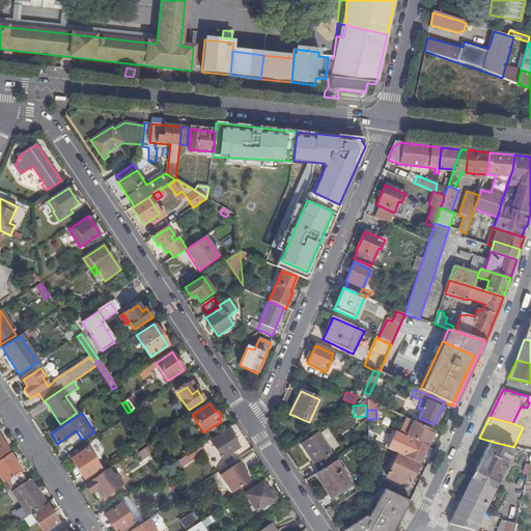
[(434,431),(413,422),(406,437),(426,446),(434,431)]
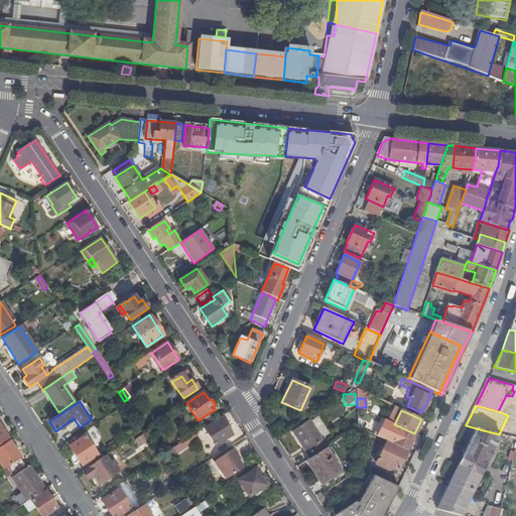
[(374,435),(386,440),(407,450),(414,433),(394,424),(382,419),(374,435)]
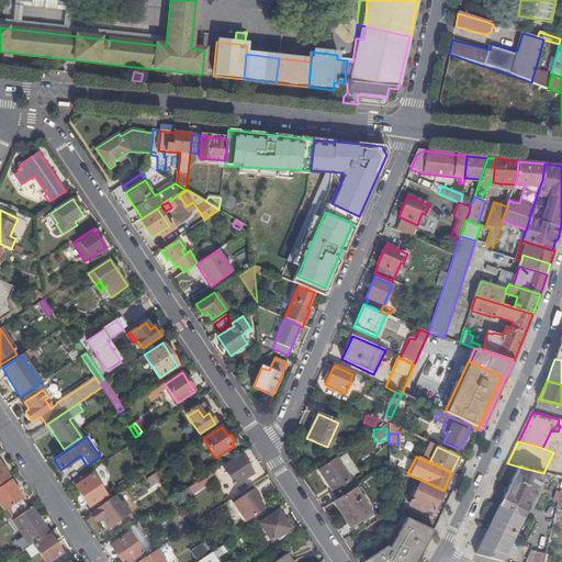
[(355,487),(337,458),(318,470),(337,499),(355,487)]
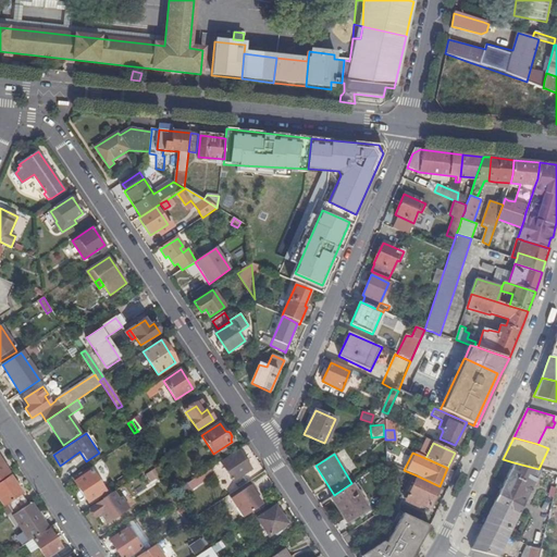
[(234,455),(217,466),(230,484),(247,473),(234,455)]
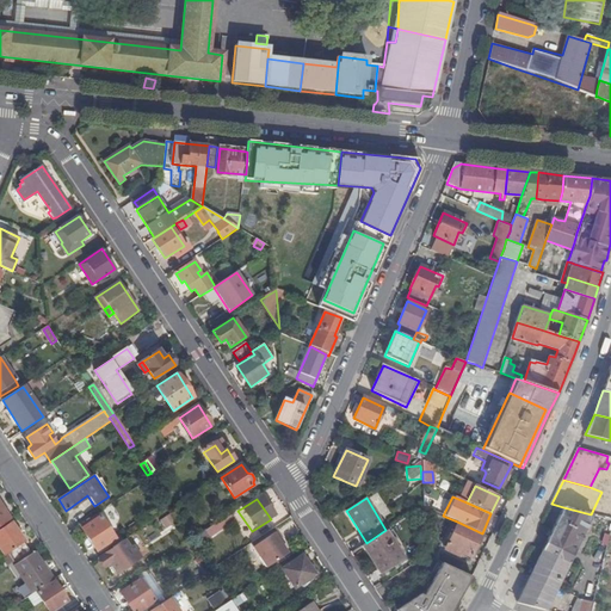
[(0,525),(11,519),(7,512),(6,512),(0,504),(0,525)]
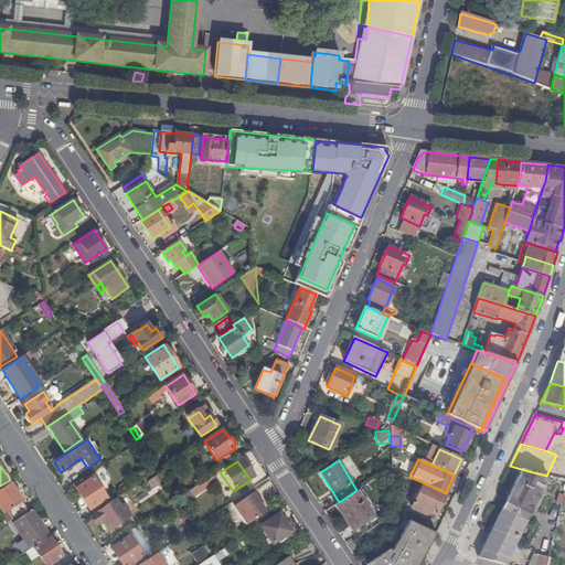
[(521,469),(478,557),(503,564),(547,476),(546,476),(521,469)]
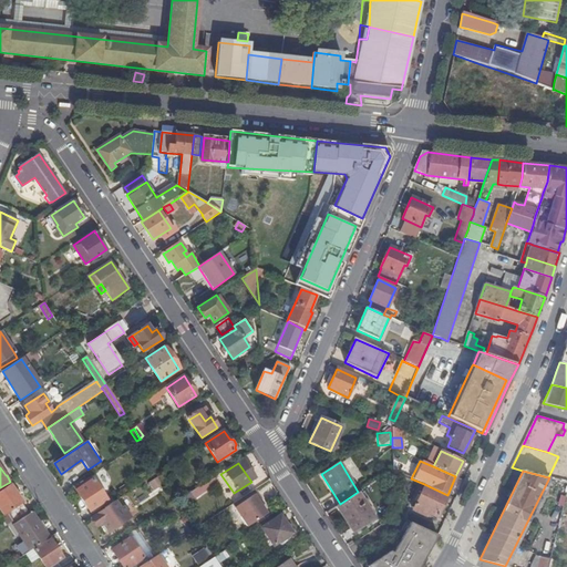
[(93,480),(76,491),(89,511),(106,500),(93,480)]
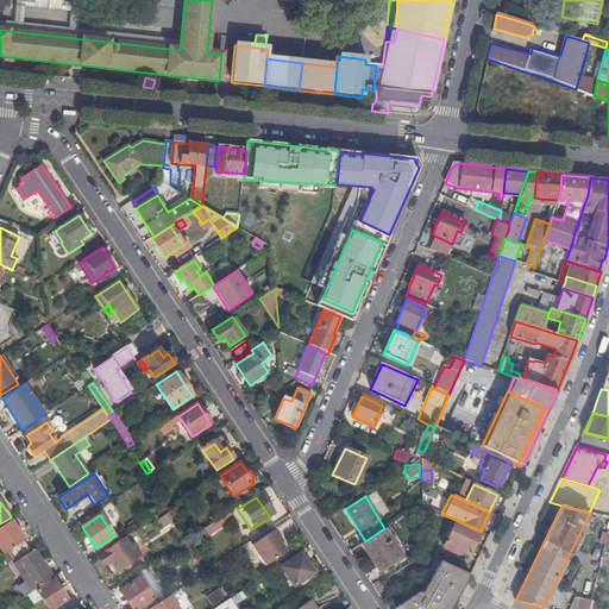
[(469,554),(481,532),(456,520),(444,548),(458,554),(459,551),(469,554)]
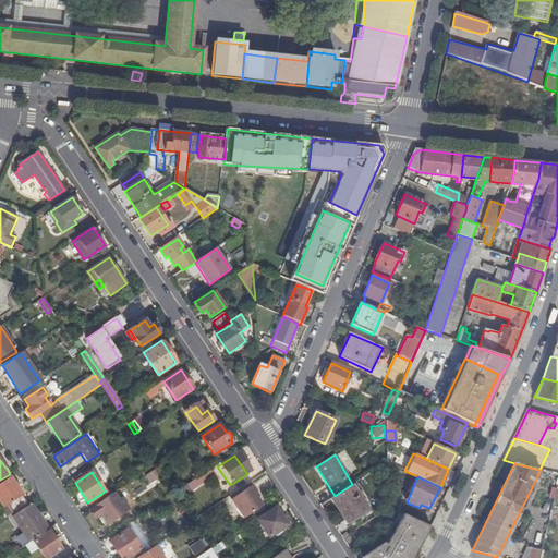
[(1,512),(4,518),(26,504),(22,495),(22,494),(11,477),(0,484),(0,501),(3,506),(7,505),(9,507),(1,512)]
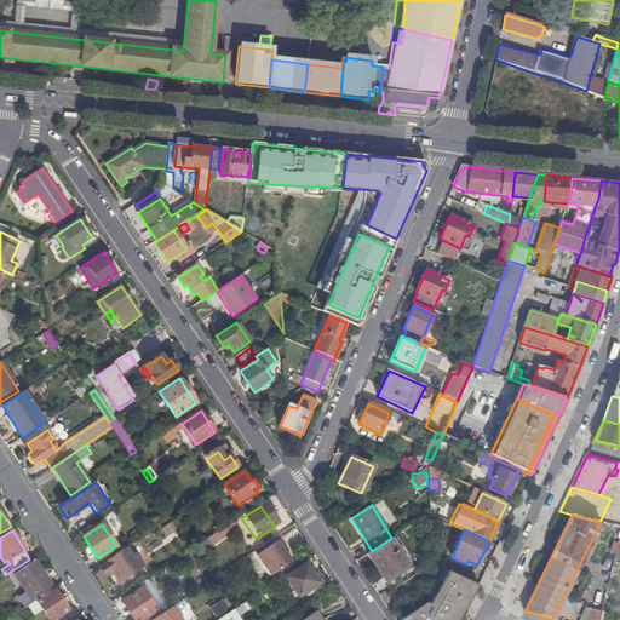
[(279,535),(254,551),(270,577),(292,562),(286,554),(283,549),(287,547),(279,535)]
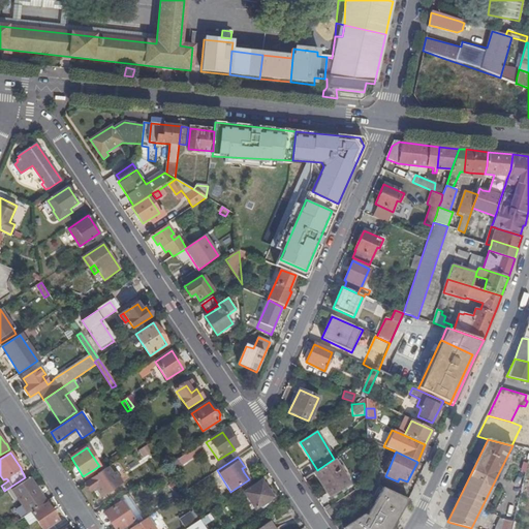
[(335,460),(334,459),(317,470),(312,473),(313,474),(335,460)]
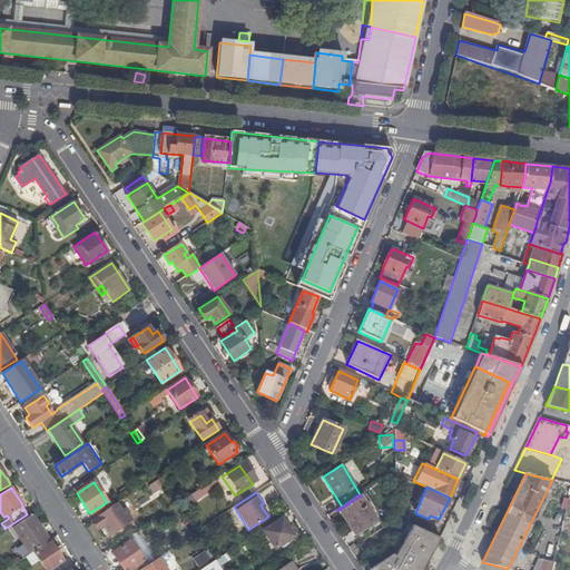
[(177,504),(180,509),(194,500),(190,495),(177,504)]
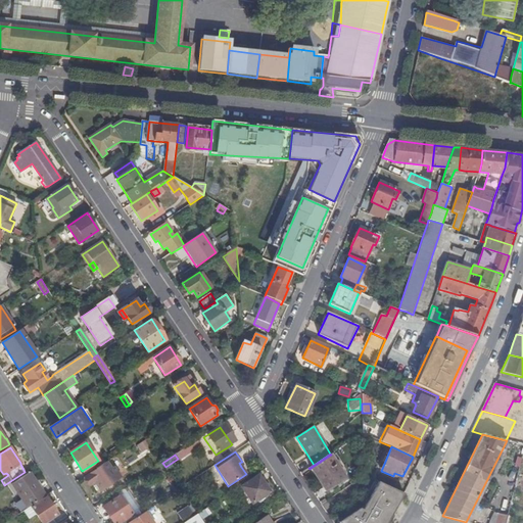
[(331,455),(310,469),(324,492),(345,479),(331,455)]
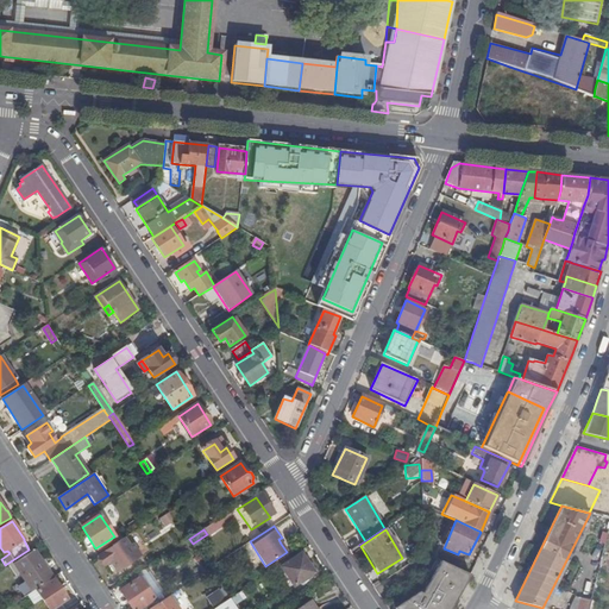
[(114,547),(98,558),(104,566),(110,562),(118,572),(142,556),(133,545),(130,547),(124,538),(113,545),(114,547)]
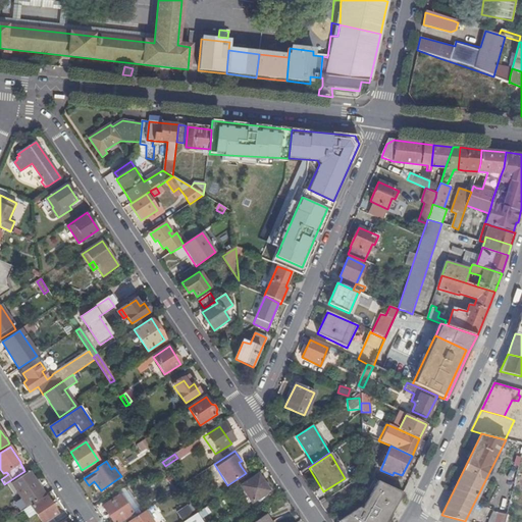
[(15,504),(20,512),(23,510),(45,496),(30,471),(12,482),(22,499),(15,504)]
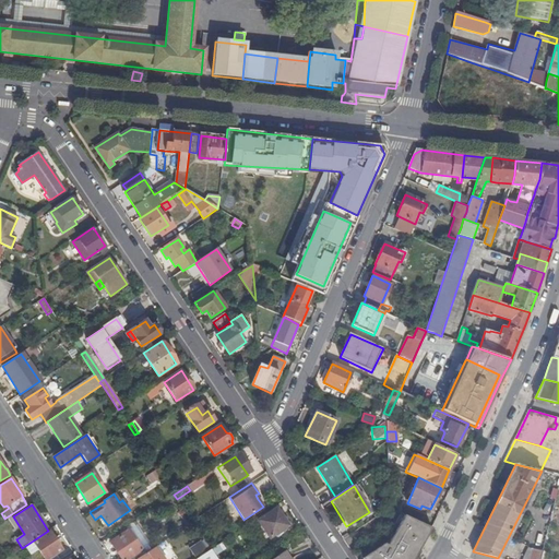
[(270,537),(274,535),(278,533),(287,525),(276,510),(259,521),(270,537)]
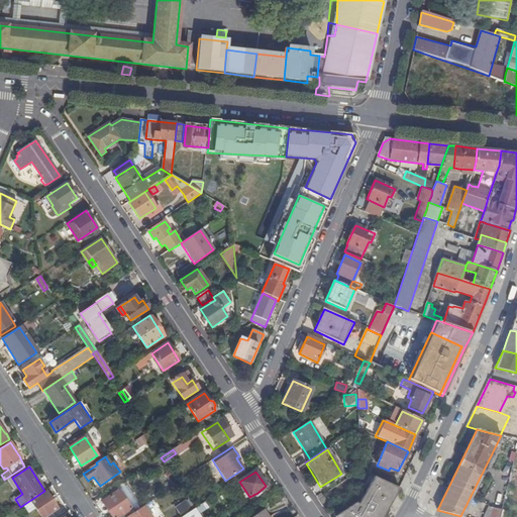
[(367,490),(374,477),(371,476),(363,488),(367,490)]
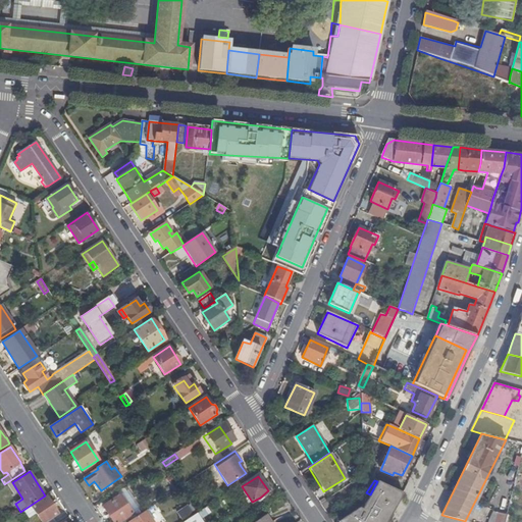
[(384,521),(387,518),(389,518),(397,508),(403,493),(377,481),(370,494),(361,510),(358,508),(337,521),(384,521)]
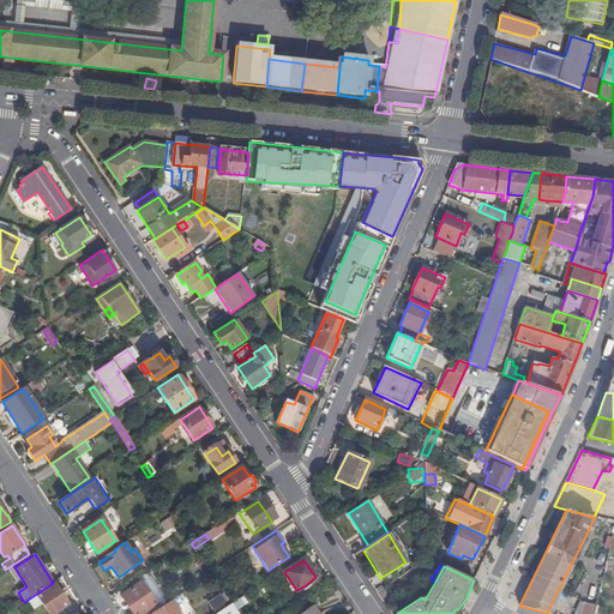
[(53,583),(28,600),(34,608),(41,602),(48,613),(65,613),(61,608),(67,603),(53,583)]
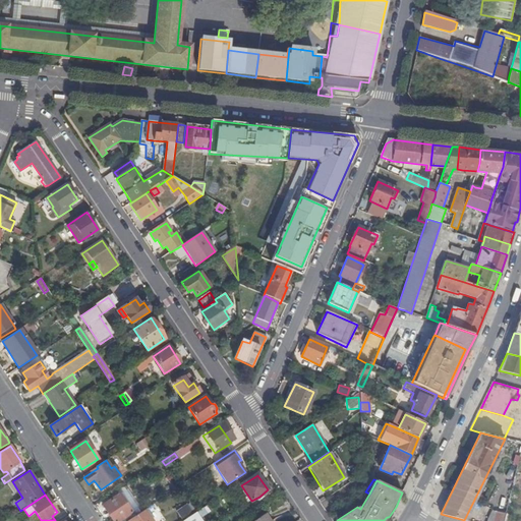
[(119,495),(103,506),(112,520),(118,520),(131,513),(119,495)]
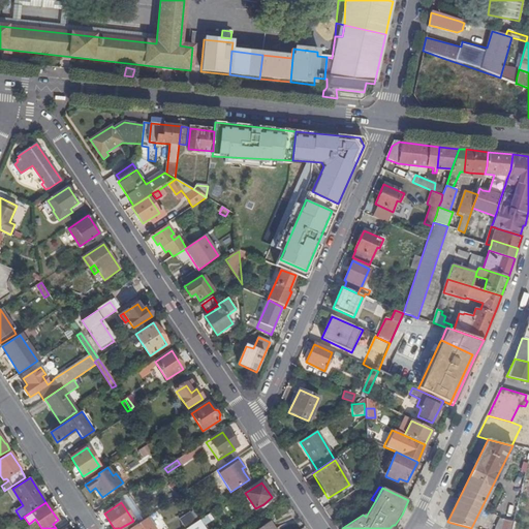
[(185,526),(193,516),(187,510),(179,521),(185,526)]
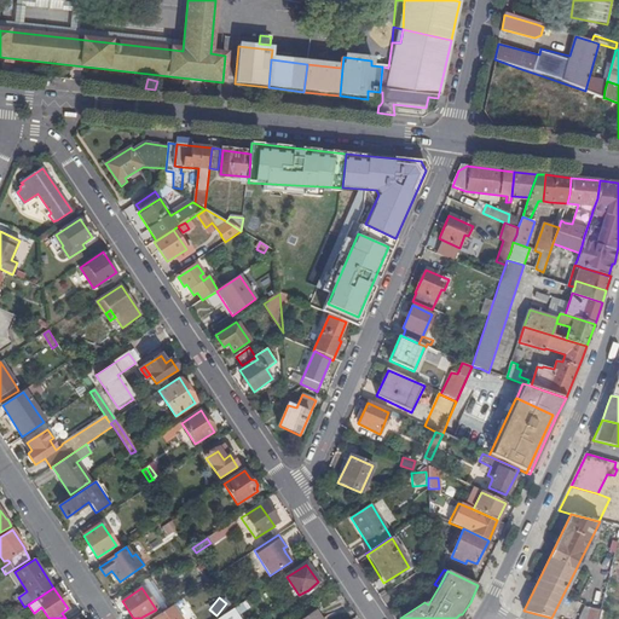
[(183,599),(174,603),(181,618),(189,618),(192,618),(183,599)]
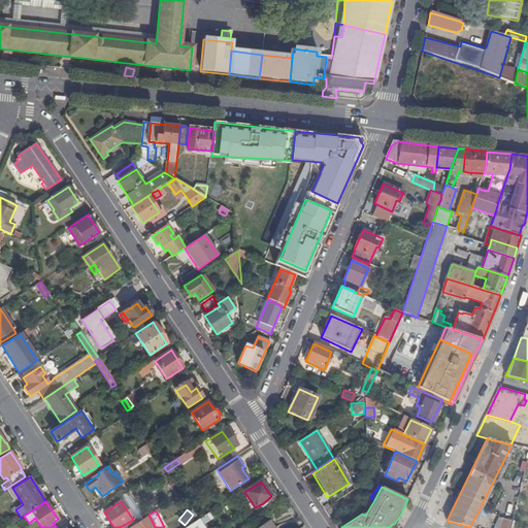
[(211,519),(207,514),(199,520),(203,525),(211,519)]
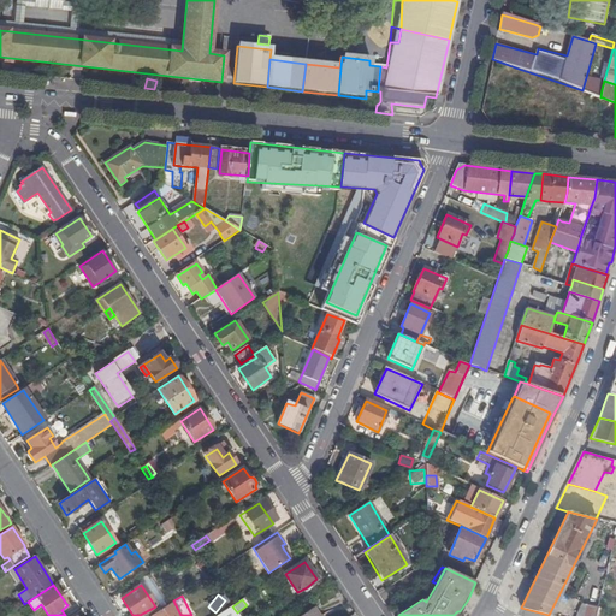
[(178,615),(171,603),(152,615),(178,615)]
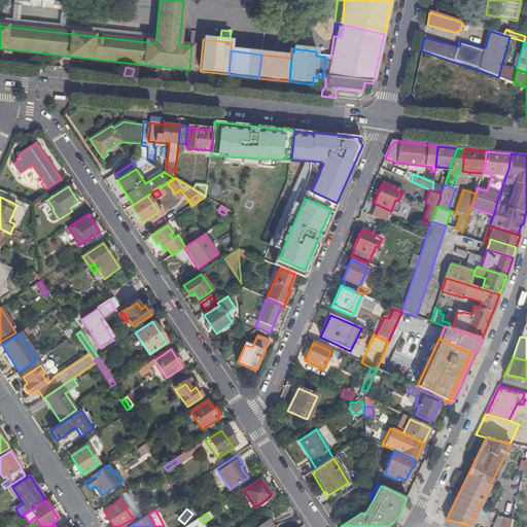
[(508,526),(511,520),(495,516),(491,526),(508,526)]
